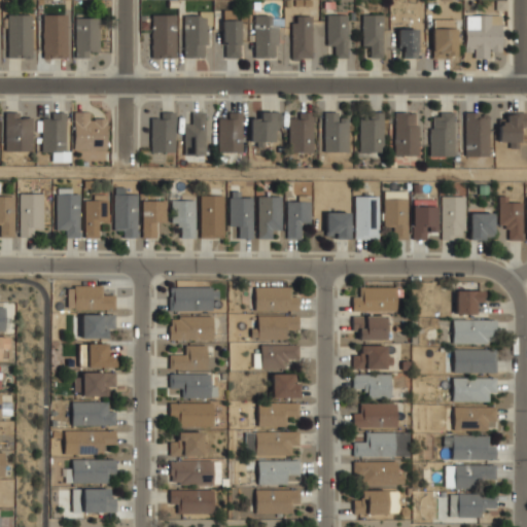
[(7,56),(32,56),(32,13),(7,13),(7,56)]
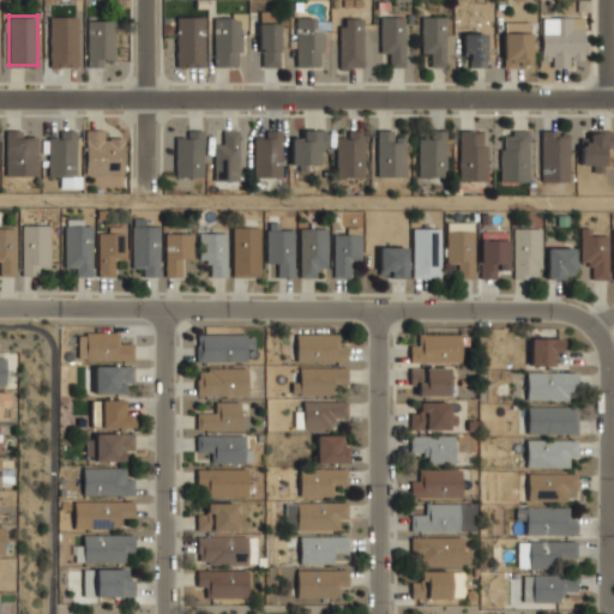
[(50,66),(78,66),(78,16),(50,16),(50,66)]
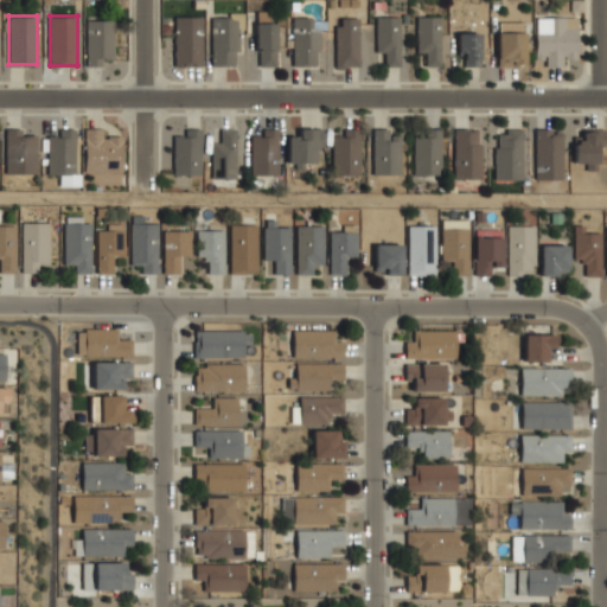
[(174,65),(202,65),(202,16),(174,16),(174,65)]
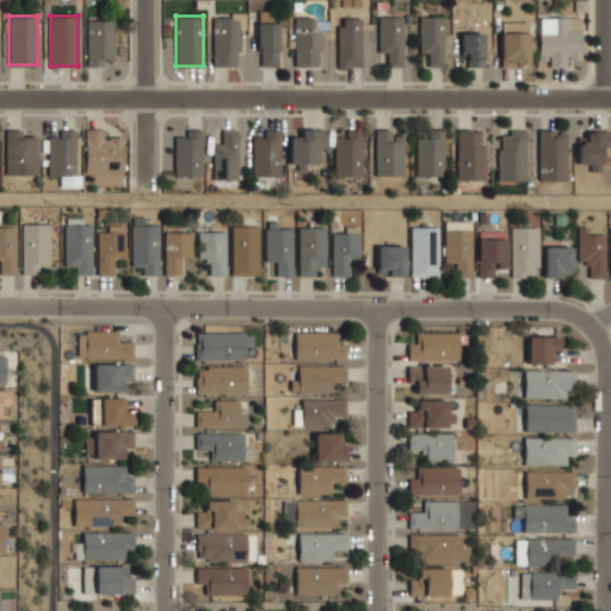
[(402,16),(380,16),(380,53),(390,53),(390,66),(402,66),(402,16)]
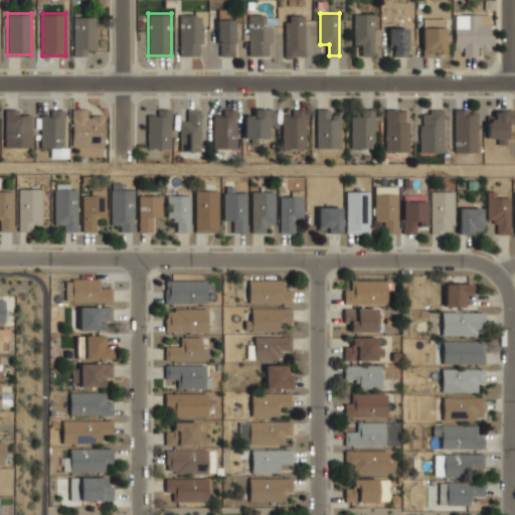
[(354,44),(363,44),(363,54),(374,54),(374,13),(354,13),(354,44)]
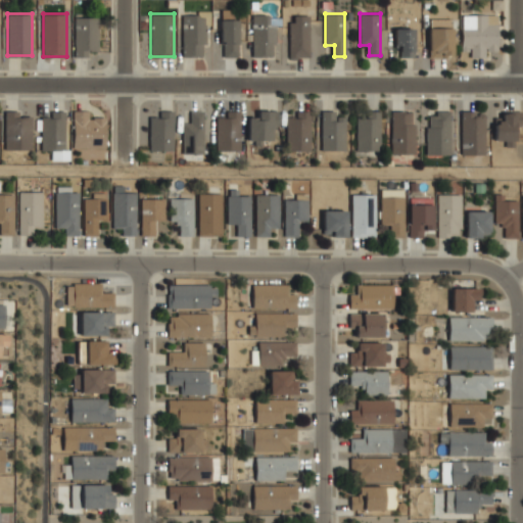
[(462,13),(462,48),(470,48),(470,56),(487,56),(487,46),(497,46),(498,13),(462,13)]
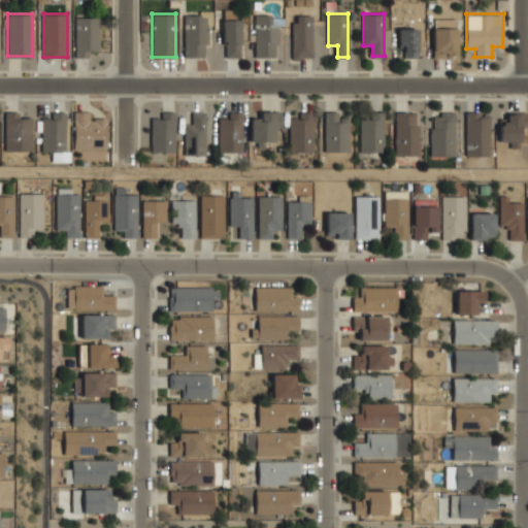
[(206,14),(184,14),(184,56),(206,56),(206,14)]
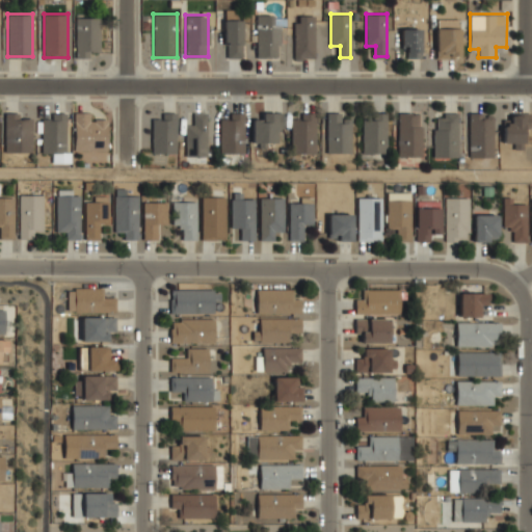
[(281,25),(272,25),(272,15),(256,15),(257,57),(276,57),(276,45),(281,45),(281,25)]
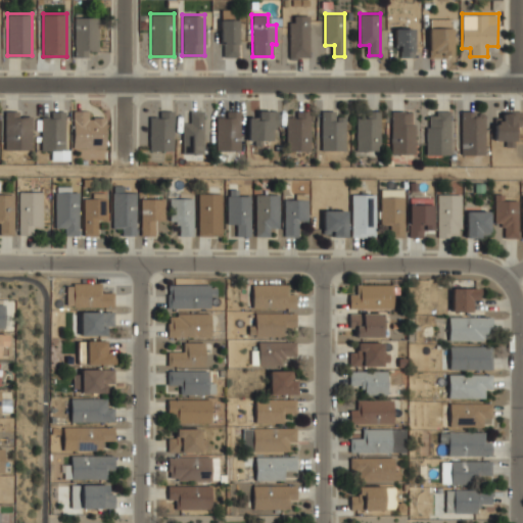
[(290,58),(308,58),(308,14),(290,14),(290,58)]
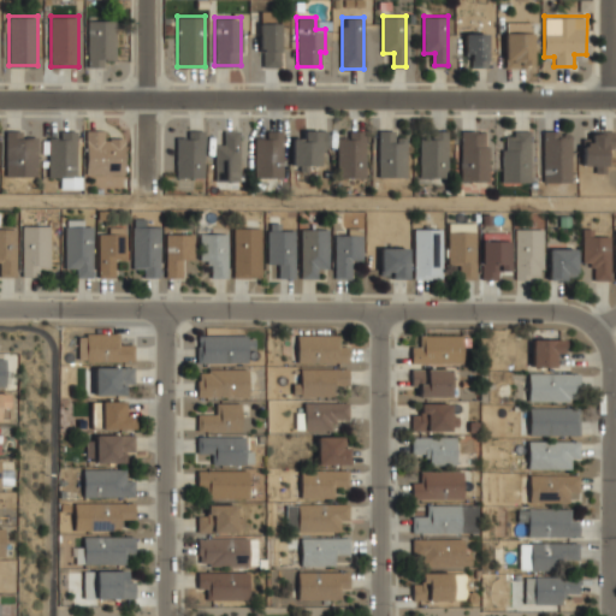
[(117,19),(88,19),(88,65),(106,65),(106,57),(117,57),(117,19)]
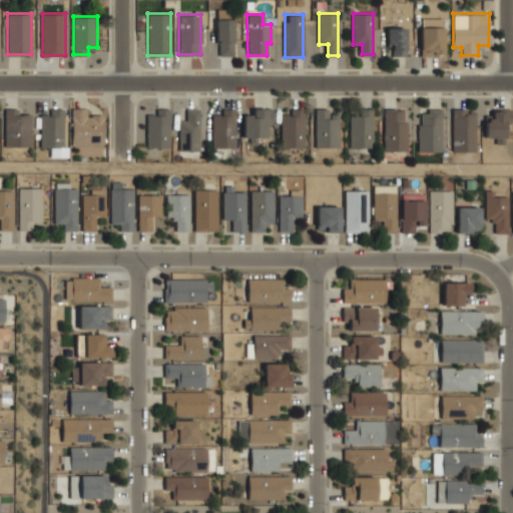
[(233,55),(233,17),(216,17),(216,55),(233,55)]
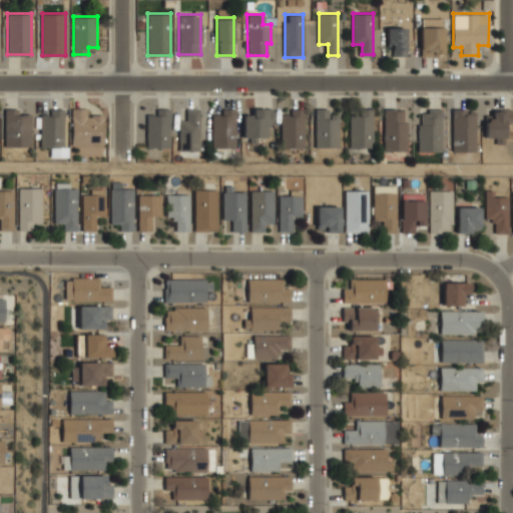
[(443,55),(443,17),(421,17),(421,55),(443,55)]
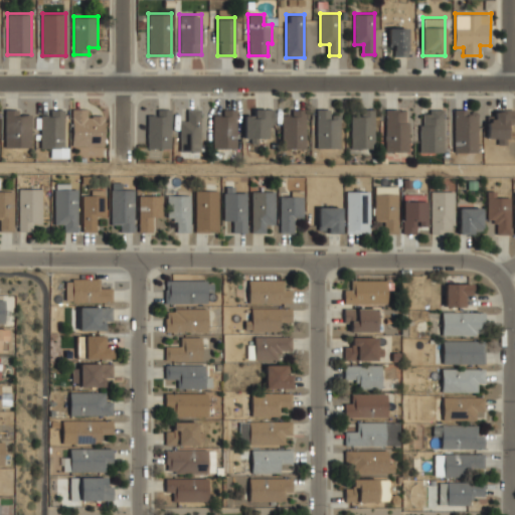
[(388,54),(407,54),(407,26),(388,26),(388,54)]
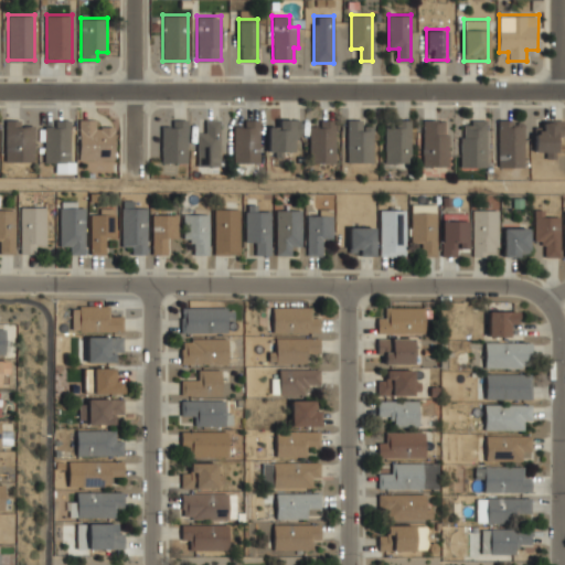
[(32,161),(32,118),(4,118),(4,161),(32,161)]
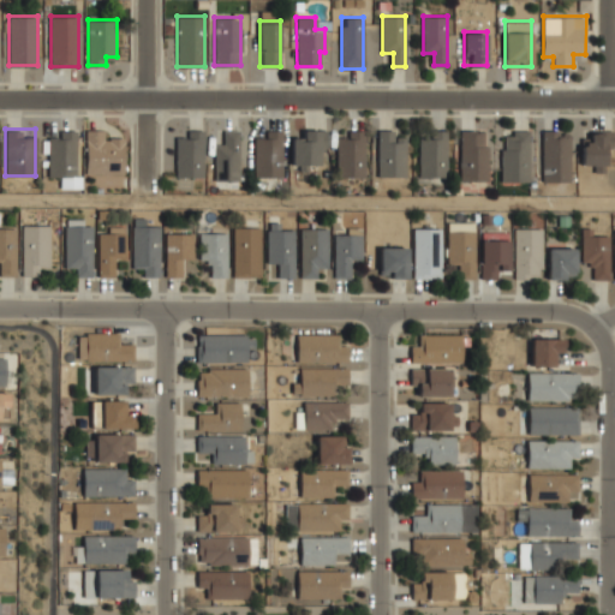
[(124,173),(124,137),(112,137),(112,129),(85,129),(85,173),(124,173)]
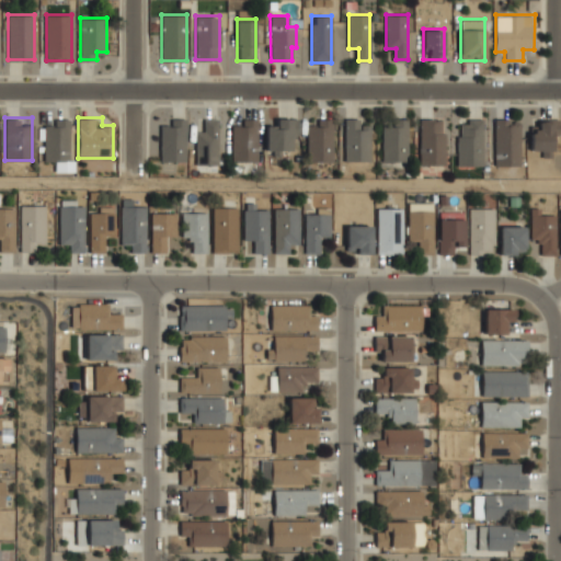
[(185,161),(185,117),(161,117),(161,161),(185,161)]
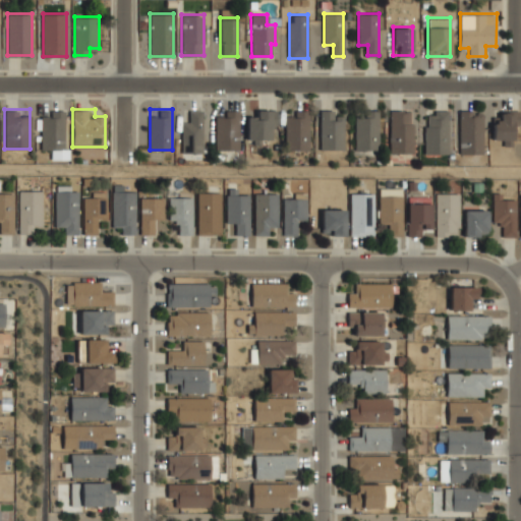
[(201,109),(192,109),(192,120),(182,120),(182,153),(201,153),(201,109)]
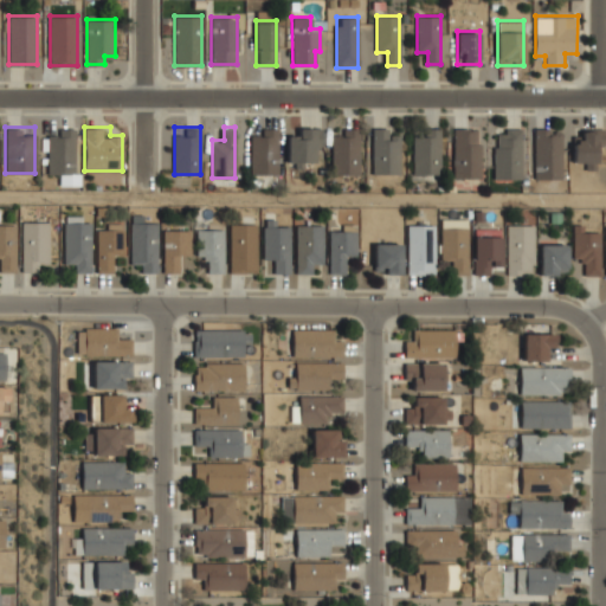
[(288,162),(320,162),(320,127),(297,127),(297,137),(288,137),(288,162)]
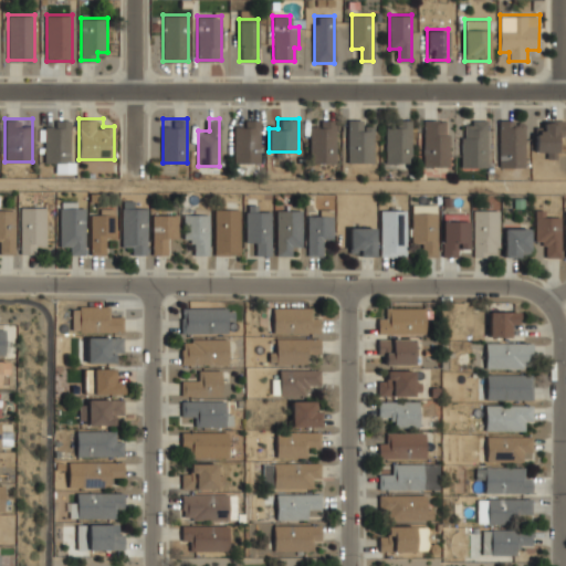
[(335,163),(335,118),(321,118),(321,124),(311,124),(311,163),(335,163)]
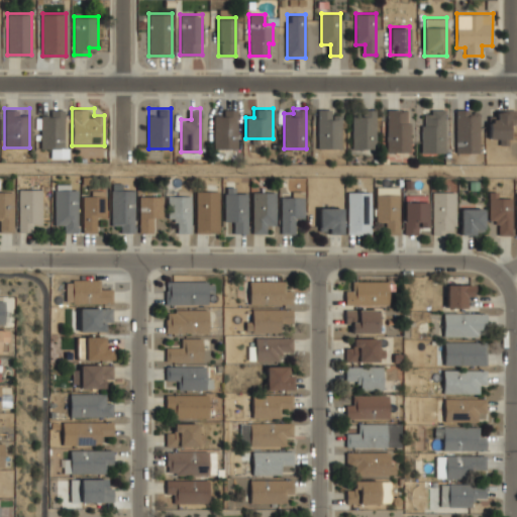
[(318,147),(340,147),(340,108),(318,108),(318,147)]
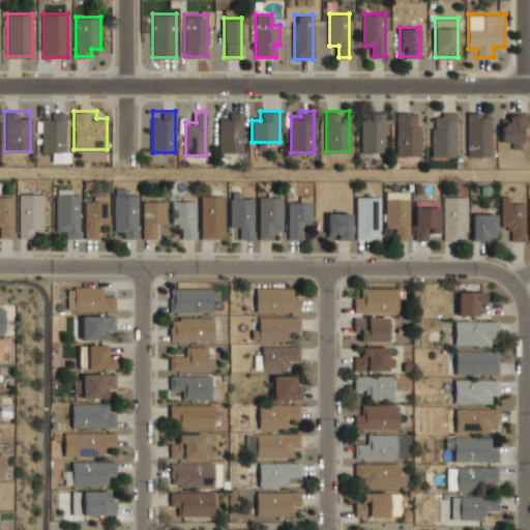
[(385,111),(361,111),(361,153),(385,153),(385,111)]
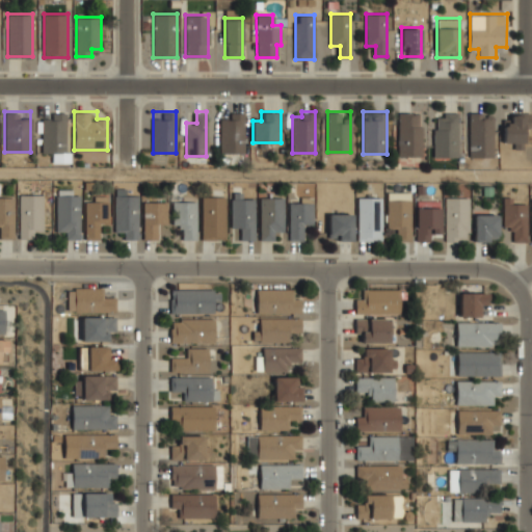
[(398,111),(398,156),(421,156),(421,111),(398,111)]
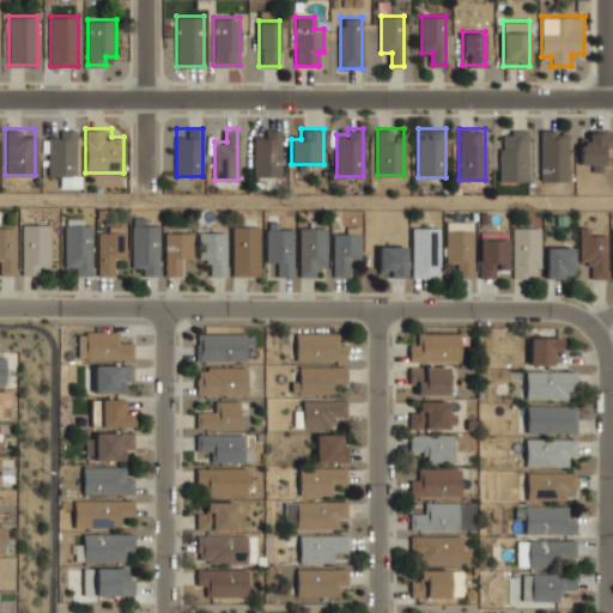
[(499,180),(526,180),(526,128),(499,128),(499,180)]
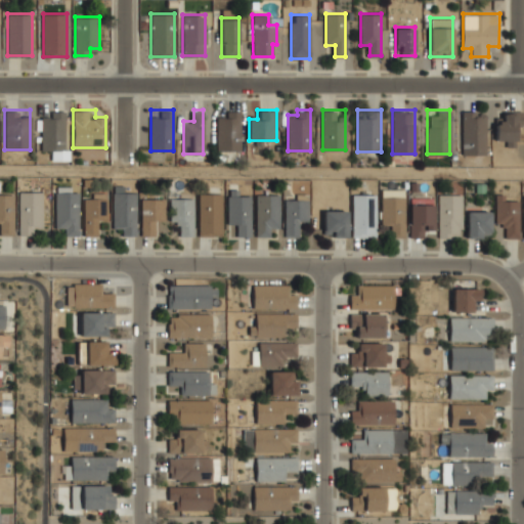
[(41,150),(64,150),(64,111),(41,111),(41,150)]
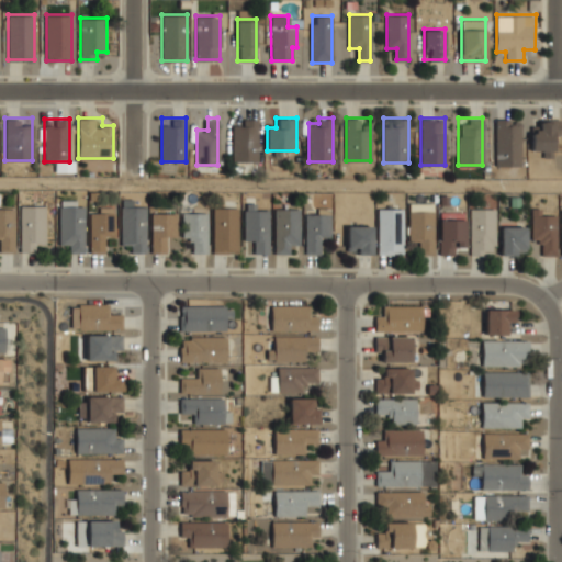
[(232,161),(257,161),(257,120),(232,120),(232,161)]
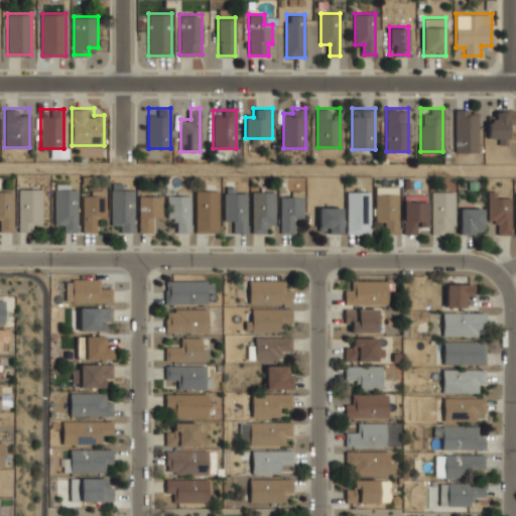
[(455,110),(455,152),(477,152),(477,110),(455,110)]
